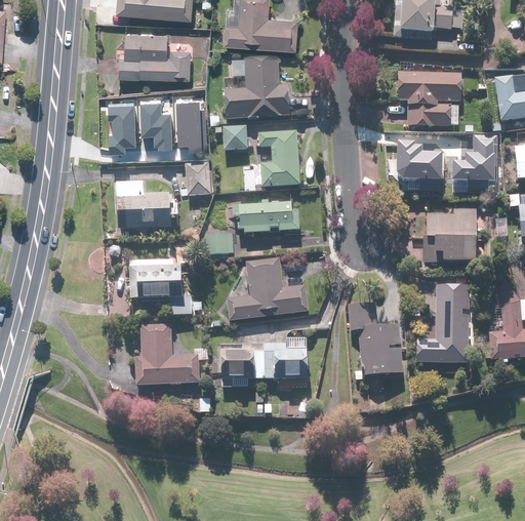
[(117,0),(116,12),(191,16),(192,0),(117,0)]
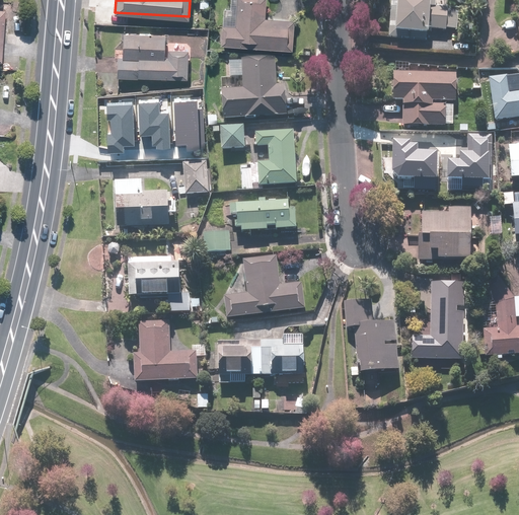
[(265,15),(265,0),(229,0),(229,5),(222,4),(219,44),(293,49),(294,16),(265,15)]
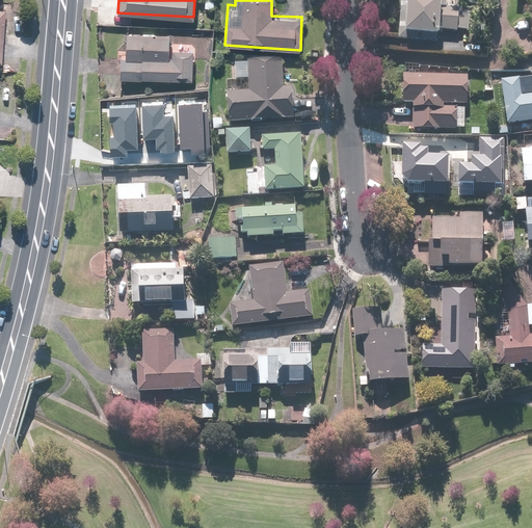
[(405,0),(406,8),(398,8),(398,37),(439,38),(439,30),(457,30),(457,27),(470,28),(471,7),(458,7),(457,0),(405,0)]
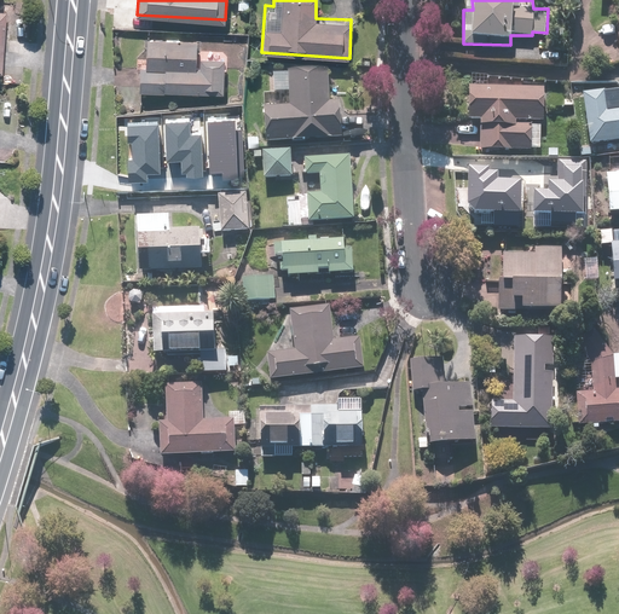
[(197,36),(146,34),(146,64),(140,64),(139,88),(223,92),(224,54),(196,53),(197,36)]
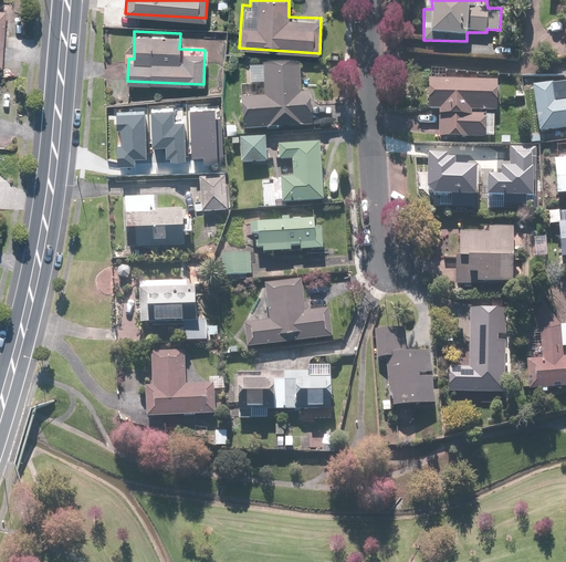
[(245,81),(240,81),(240,127),(312,127),(312,89),(301,89),(301,59),(245,59),(245,81)]
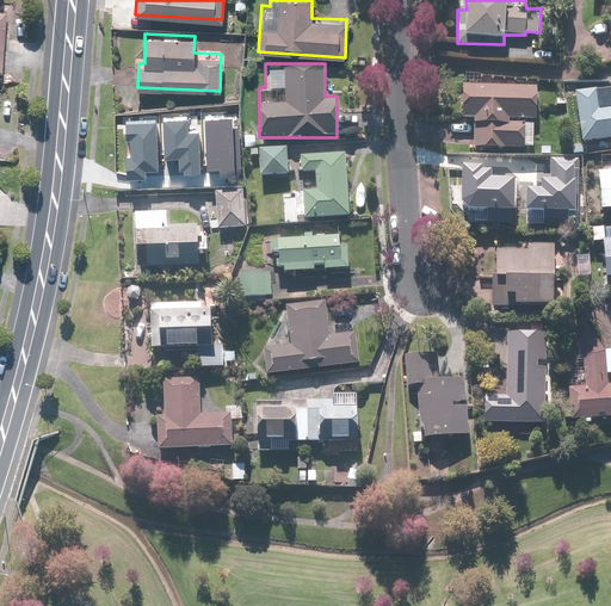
[(539,73),(462,72),(462,117),(473,117),(471,146),(534,147),(535,117),(538,117),(539,73)]
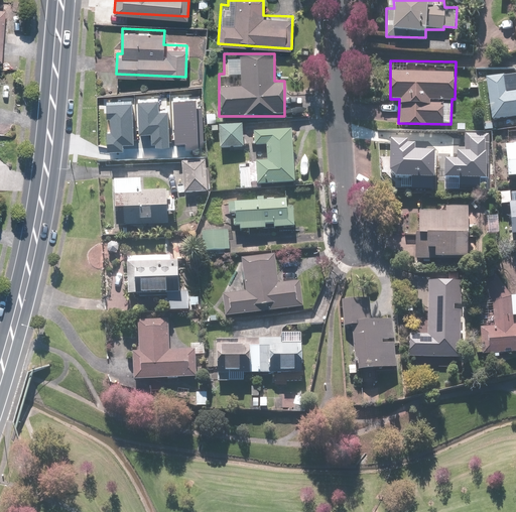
[(485,75),(491,118),(515,115),(515,86),(505,88),(503,73),(485,75)]
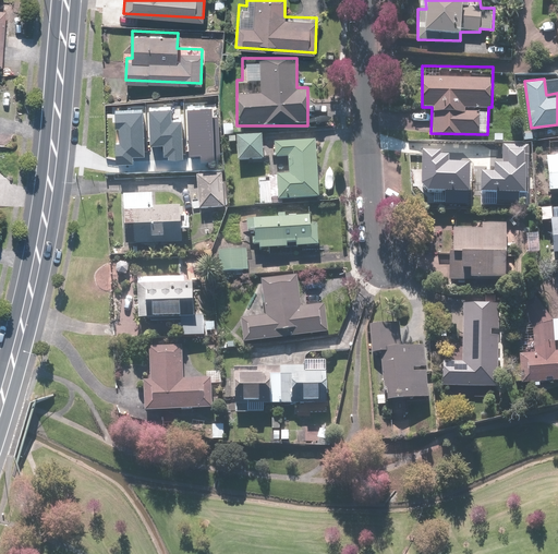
[(187,106),(189,149),(202,149),(202,157),(219,157),(218,113),(213,113),(213,106),(187,106)]
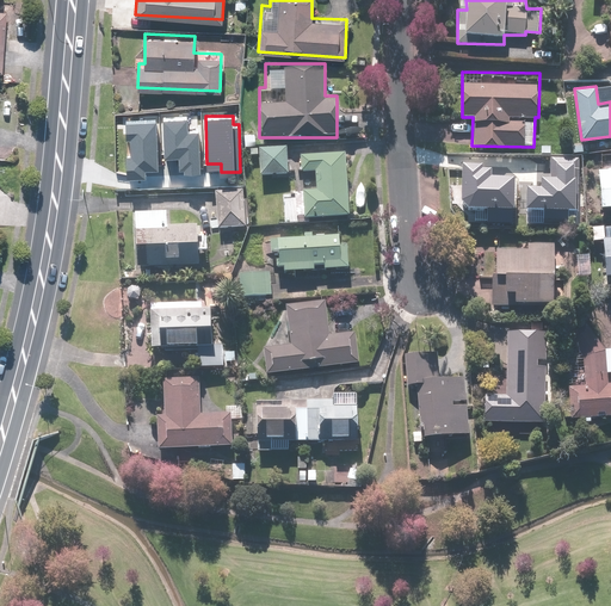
[(165,119),(166,153),(179,153),(179,168),(184,167),(184,171),(199,169),(198,130),(187,130),(187,118),(165,119)]
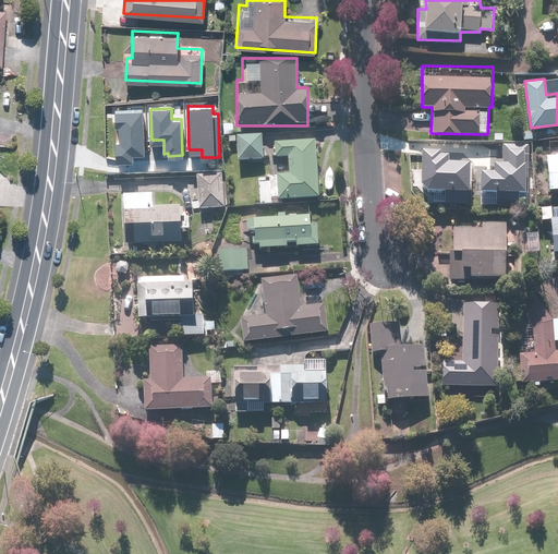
[(114,140),(116,160),(134,160),(134,154),(144,154),(142,110),(117,111),(117,124),(120,124),(120,139),(114,140)]
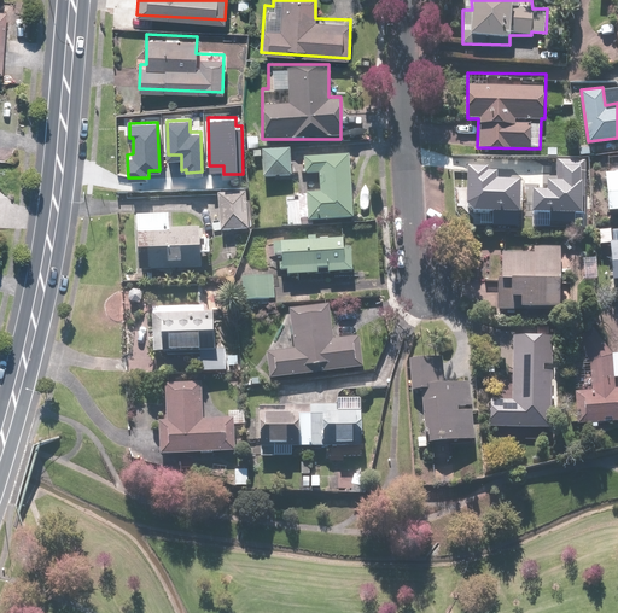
[(291,146),(261,147),(262,176),(291,175),(291,146)]
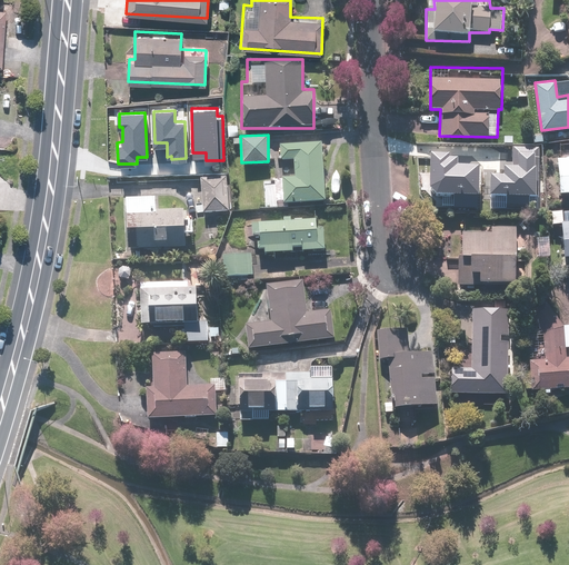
[(280,141),(280,158),(293,157),(295,174),(281,175),(282,202),(325,200),(322,139),(280,141)]
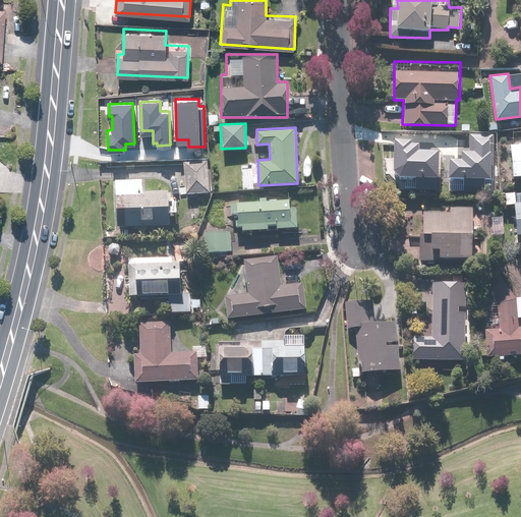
[(392,180),(493,182),(494,133),(474,132),(473,144),(393,141),(392,180)]
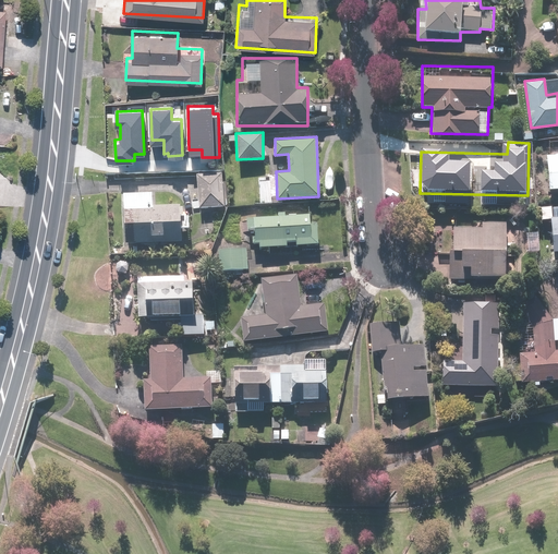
[(557,190),(557,155),(546,156),(548,191),(557,190)]
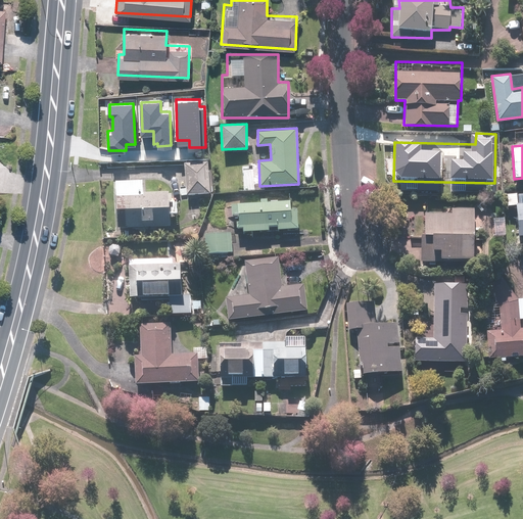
[(208,159),(184,160),(186,193),(210,192),(208,159)]
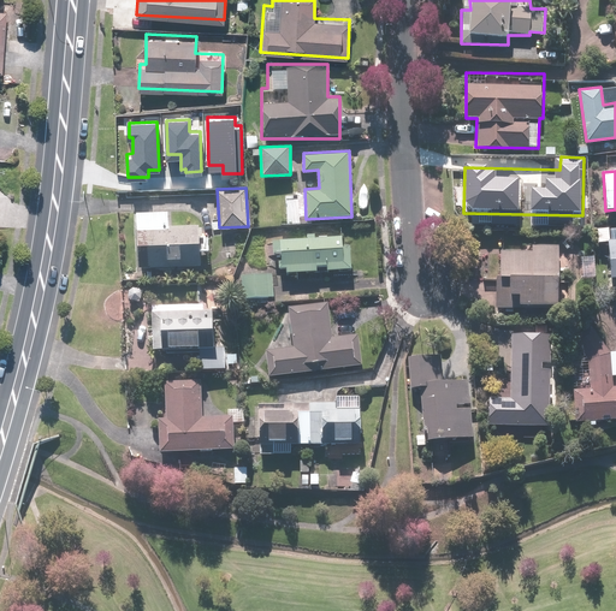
[(169,214),(135,215),(137,268),(164,267),(164,272),(188,272),(188,267),(203,266),(203,251),(209,251),(209,227),(169,229),(169,214)]
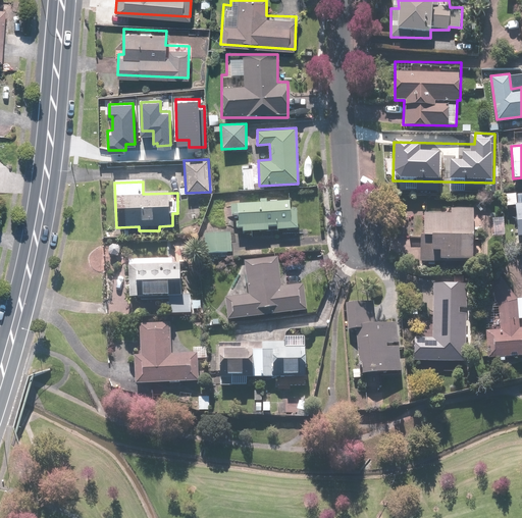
[(239,231),(268,229),(268,225),(276,225),(276,229),(299,228),(298,208),(290,208),(290,200),(230,203),(230,214),(239,214),(239,231)]
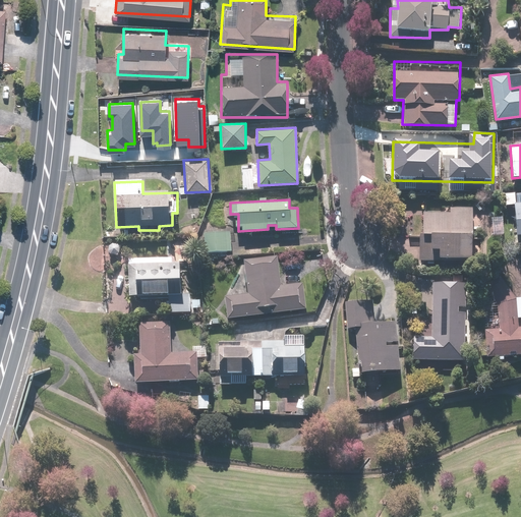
[(451,211),(422,210),(422,234),(418,234),(418,260),(471,262),(473,207),(451,206),(451,211)]
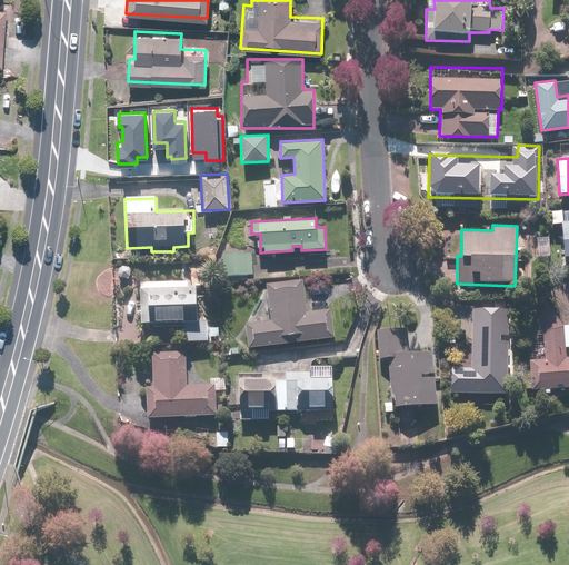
[(251,251),(223,253),(223,276),(252,275),(251,251)]
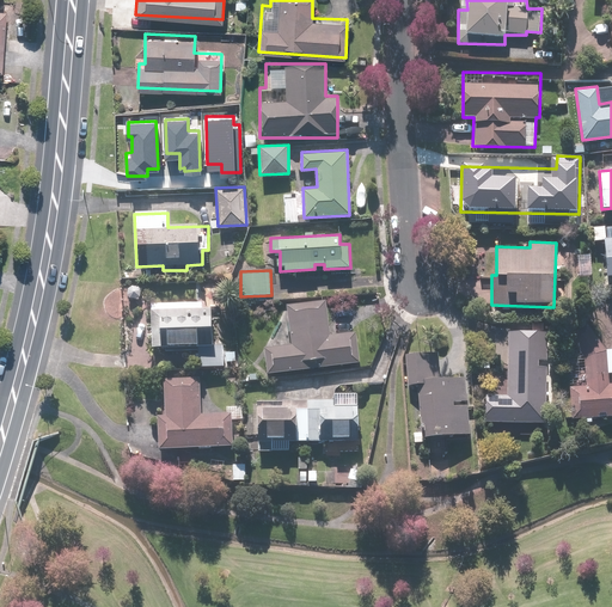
[(299,274),(280,274),(281,298),(306,298),(306,281),(299,281),(299,274)]
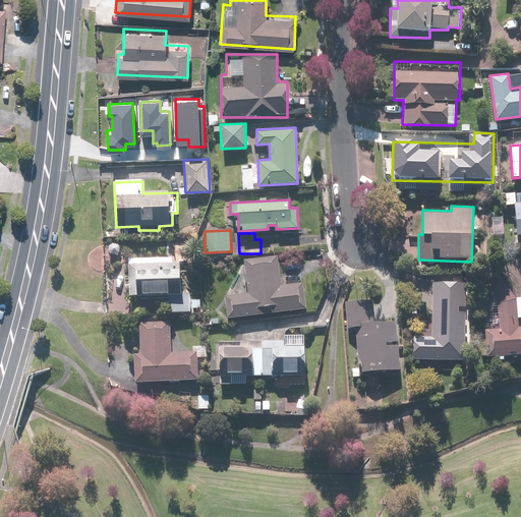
[(279,254),(243,256),(245,290),(225,292),(226,316),(306,309),(304,281),(281,282),(279,254)]
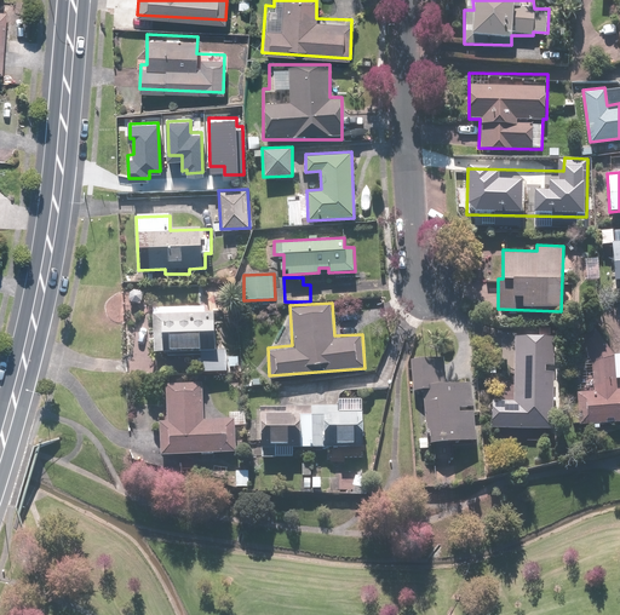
[(214,348),(213,310),(151,312),(154,352),(166,351),(166,356),(176,356),(176,352),(200,351),(200,371),(225,369),(224,348),(214,348)]
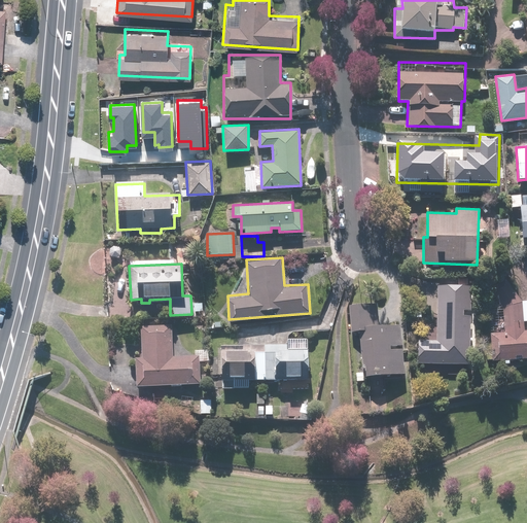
[(523,324),(522,299),(500,271),(486,283),(504,307),(504,328),(489,329),(489,358),(526,357),(526,327),(523,328),(523,324)]
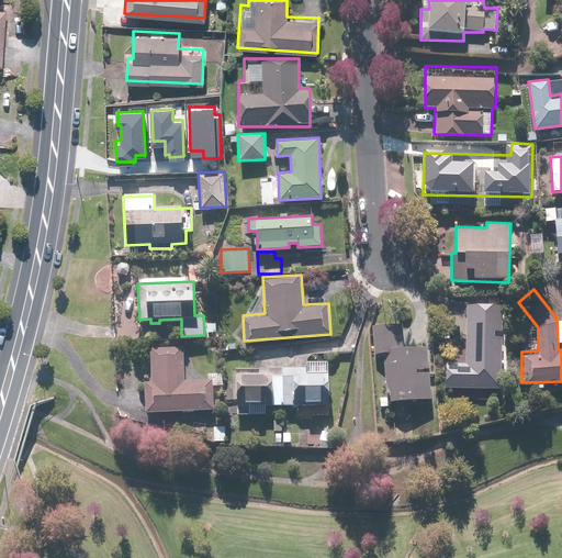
[(495,397),(495,388),(499,388),(503,304),(467,303),(465,359),(446,359),(445,386),(460,387),(460,395),(495,397)]
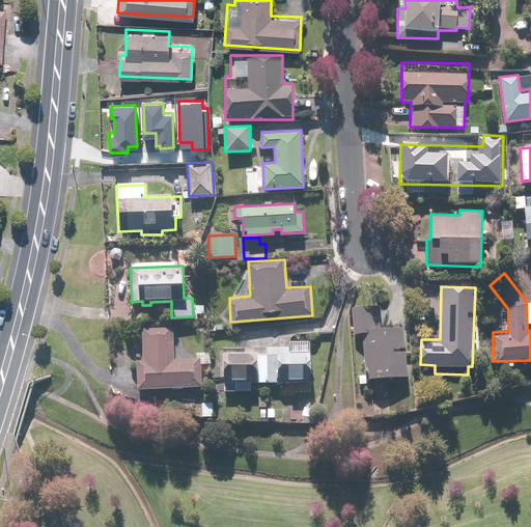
[(381,304),(352,305),(353,334),(357,334),(360,383),(375,382),(375,392),(390,391),(389,378),(409,377),(406,326),(382,327),(381,304)]
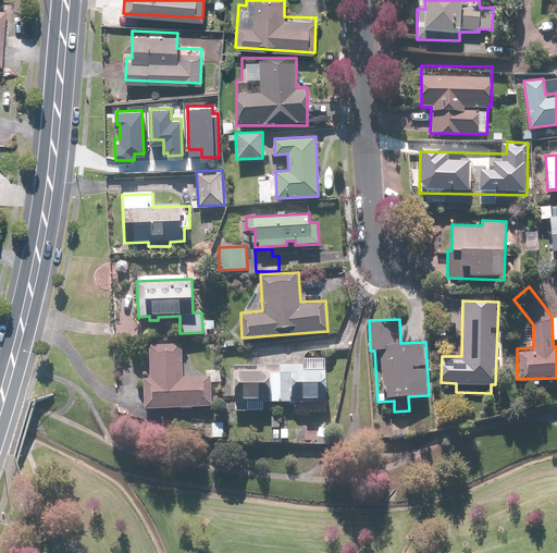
[(184,342),(149,342),(149,377),(143,377),(143,416),(158,416),(158,408),(212,407),(212,381),(221,381),(221,368),(205,368),(205,375),(184,375),(184,342)]
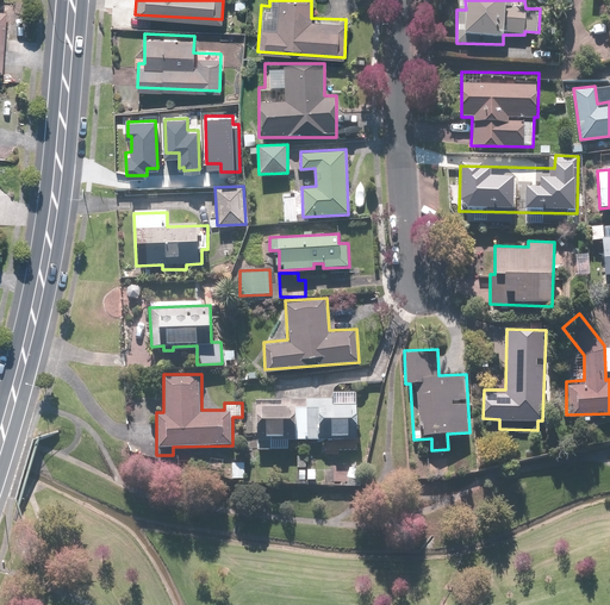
[(280,403),(256,403),(255,411),(249,410),(248,446),(288,447),(288,437),(356,440),(358,403),(331,401),(331,398),(280,397),(280,403)]
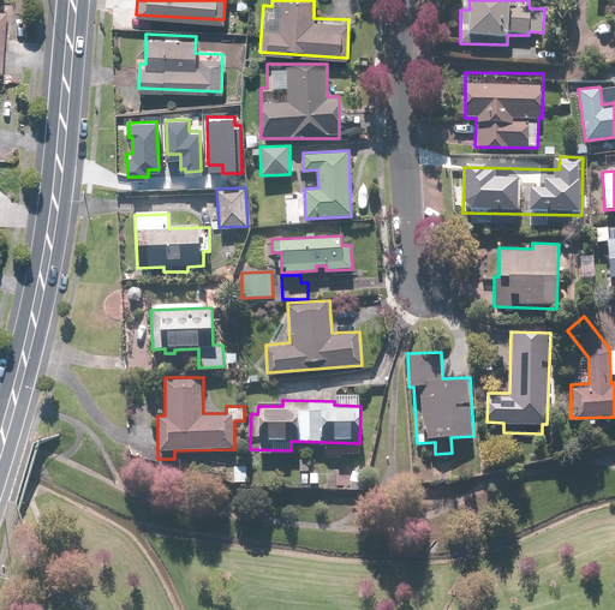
[(309,470),(310,456),(299,456),(298,483),(317,484),(317,470),(309,470)]
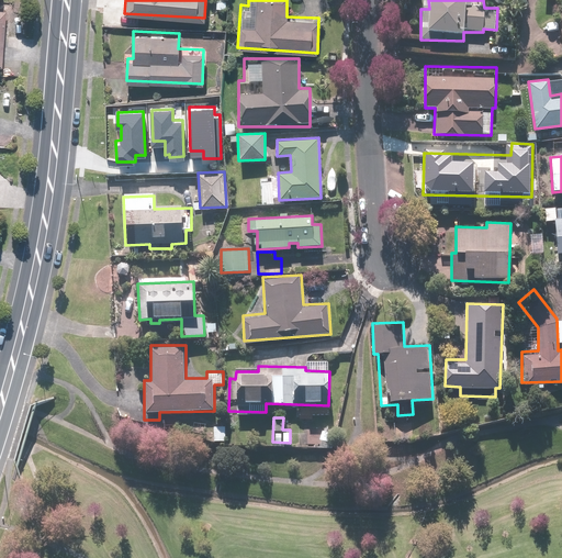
[(225,439),(225,423),(213,423),(212,439),(225,439)]
